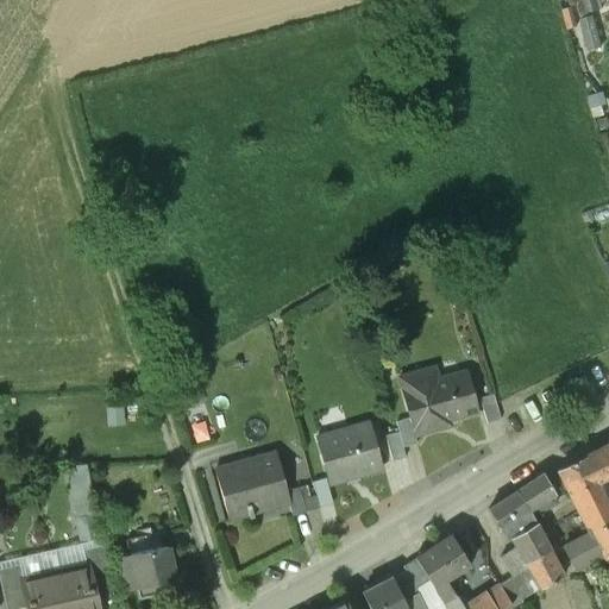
[(577,13),(597,7),(595,0),(566,0),(569,5),(575,4),(577,13)]
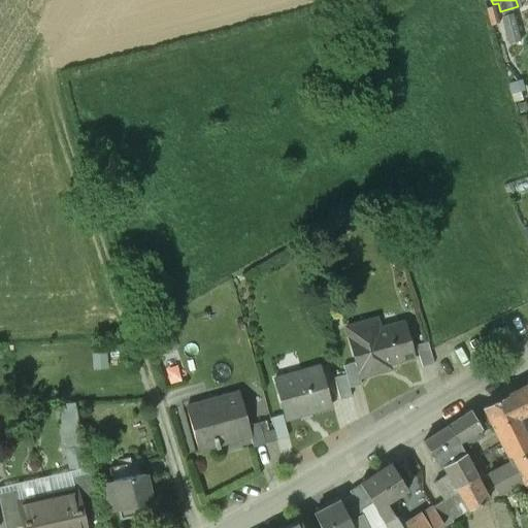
[(510,46),(523,42),(515,15),(502,19),(510,46)]
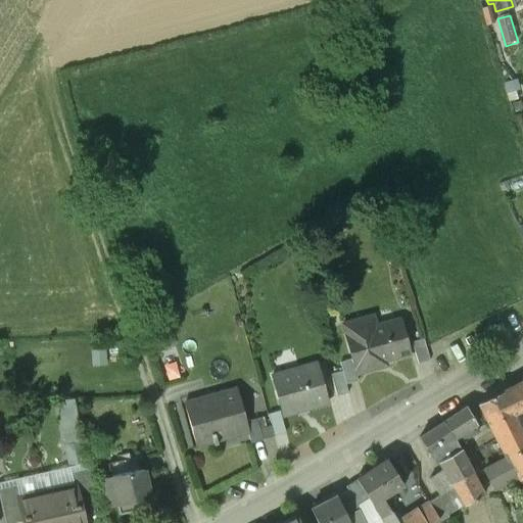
[(363,319),(342,324),(351,360),(355,375),(377,369),(375,364),(410,354),(399,319),(366,328),(363,319)]
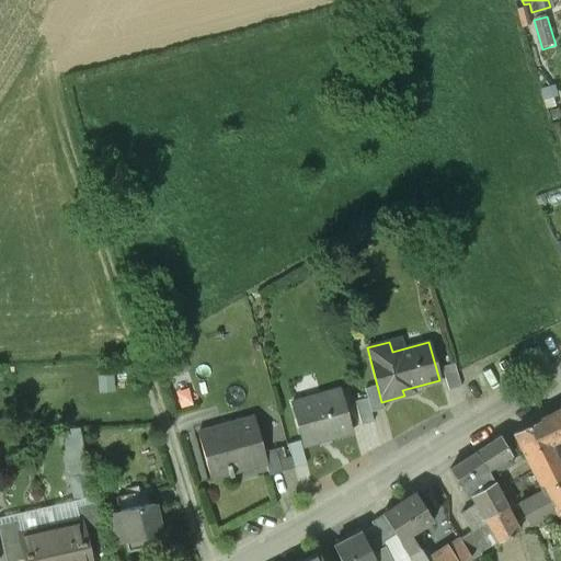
[(461,387),(455,364),(442,367),(448,391),(461,387)]
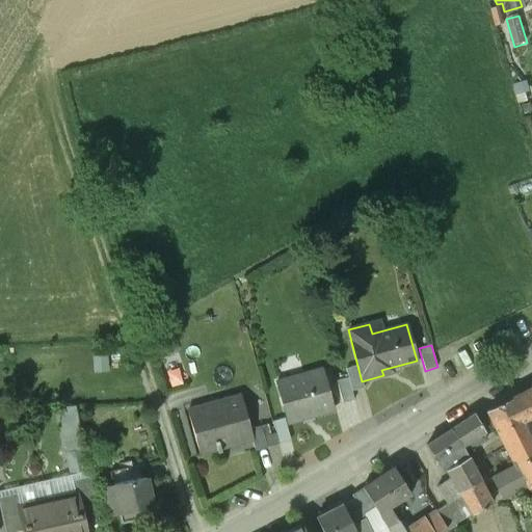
[(364,388),(362,381),(357,366),(346,369),(348,377),(352,391),(364,388)]
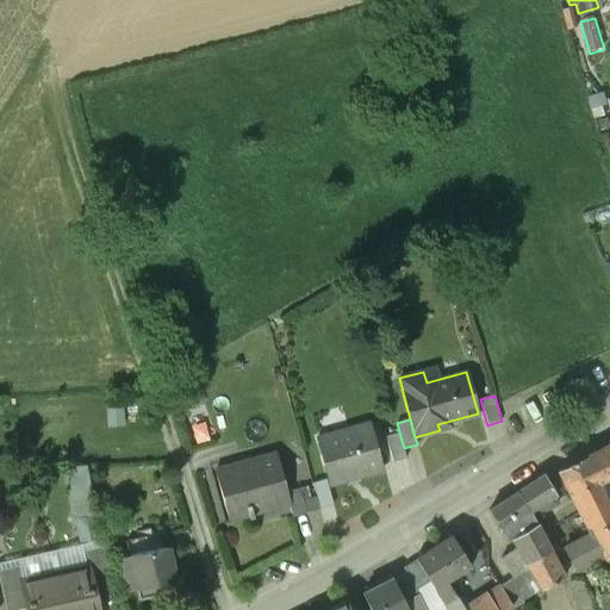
[(317,437),(330,485),(381,471),(368,423),(317,437)]
